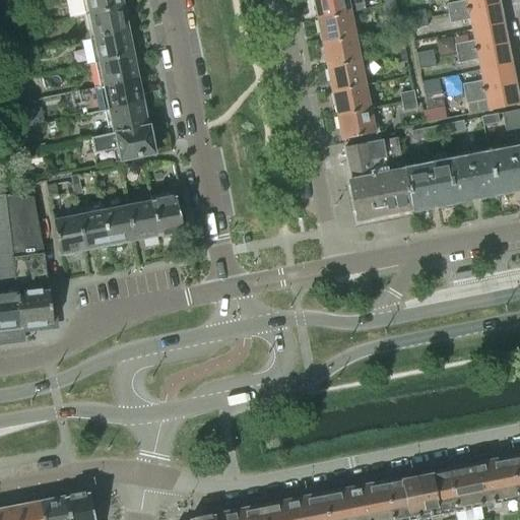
[(75,0),(76,2),(69,3),(73,18),(87,15),(122,9),(121,6),(123,4),(122,0),(75,0)]
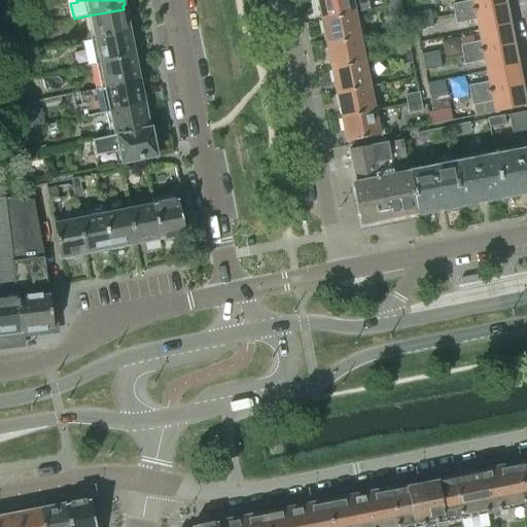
[(354,13),(351,0),(317,0),(321,20),(354,13)]
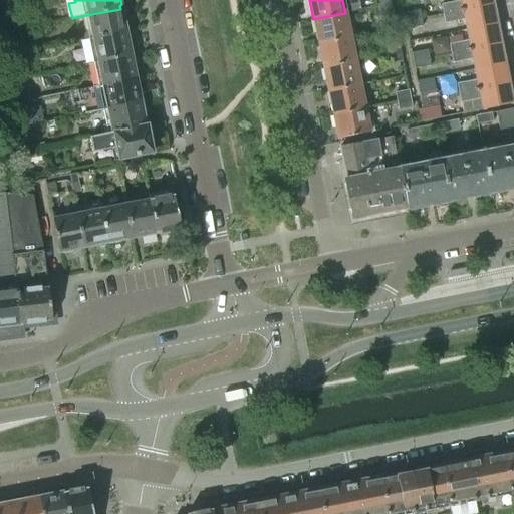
[(492,4),(491,0),(460,0),(461,1),(441,5),(443,14),(492,4)]
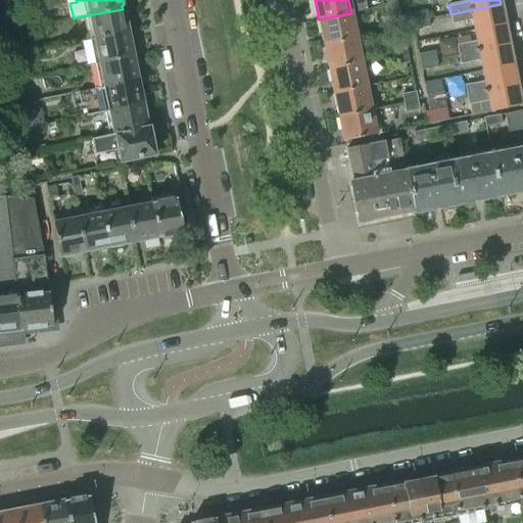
[(398,13),(397,4),(384,7),(386,16),(398,13)]
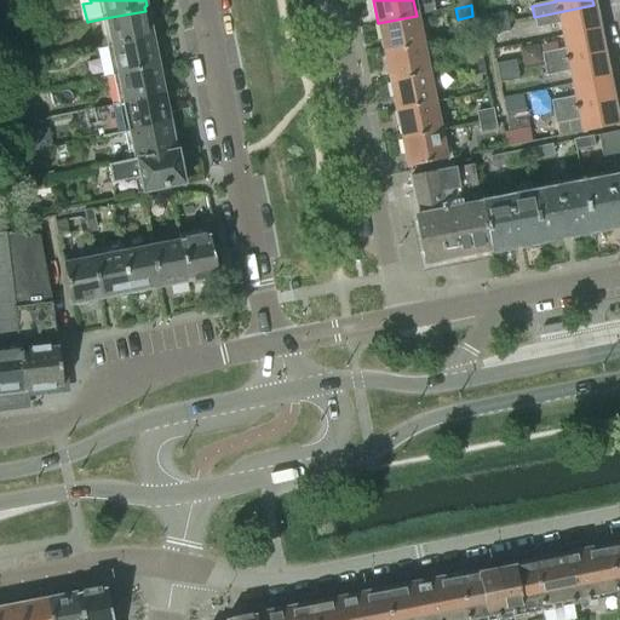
[(598,29),(593,5),(534,17),(537,28),(561,24),(563,36),(598,29)]
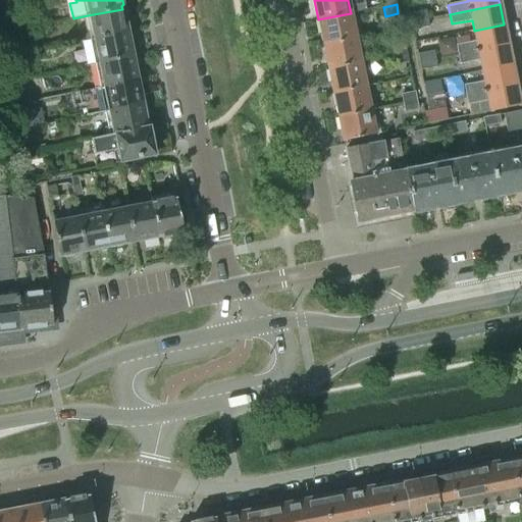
[(124,18),(122,9),(88,15),(91,31),(84,32),(86,41),(93,40),(101,38),(126,33),(126,29),(128,27),(126,19),(124,18)]
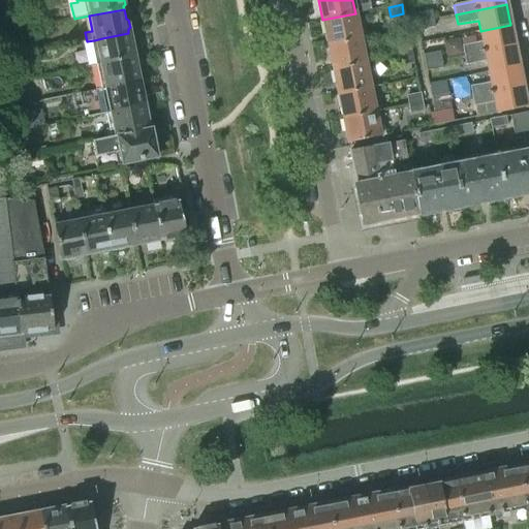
[(432,10),(424,11),(414,13),(415,19),(432,16),(432,10)]
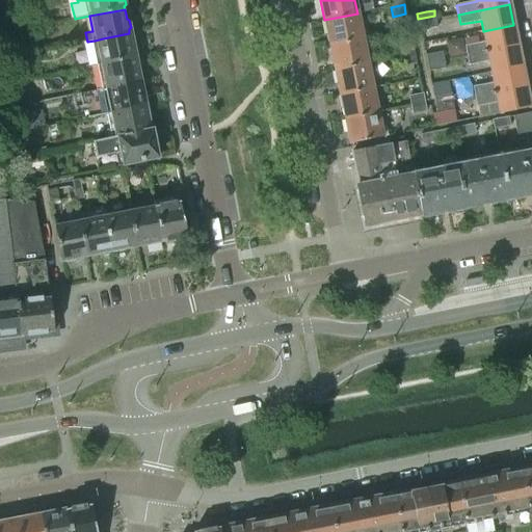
[(329,44),(363,37),(357,14),(324,20),(329,44)]
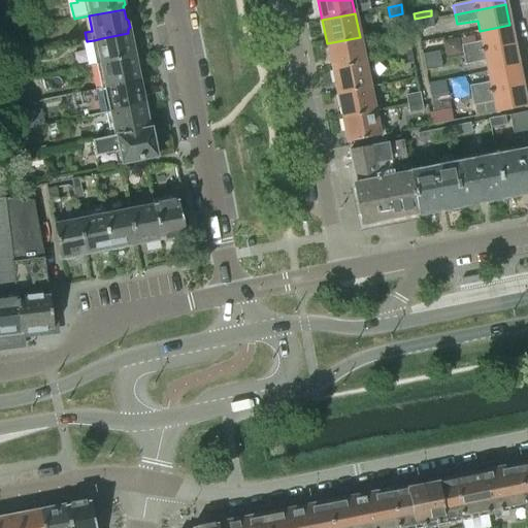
[(434,27),(431,15),(415,19),(417,31),(434,27)]
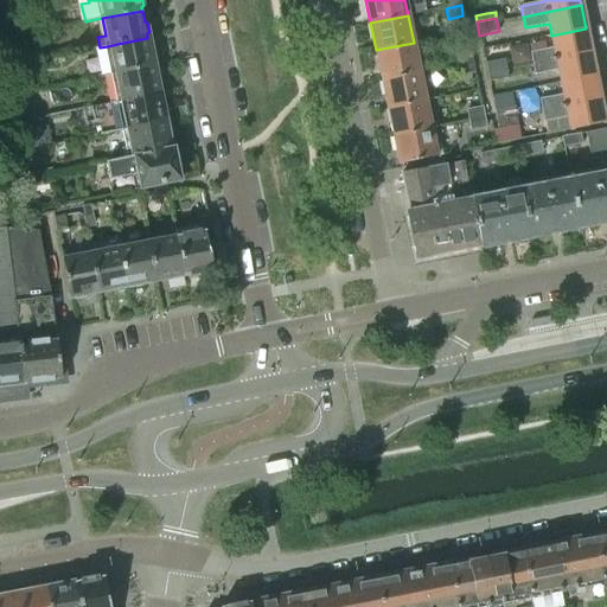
[(12,26),(8,26),(7,20),(0,21),(0,38),(11,37),(14,36),(12,26)]
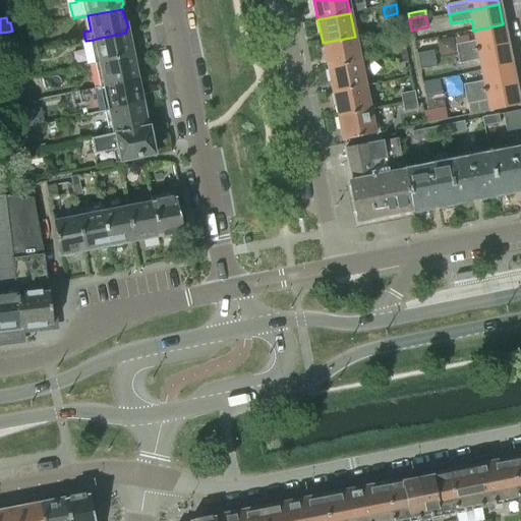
[(455,45),(457,55),(507,45),(503,24),(473,31),(475,41),(455,45)]
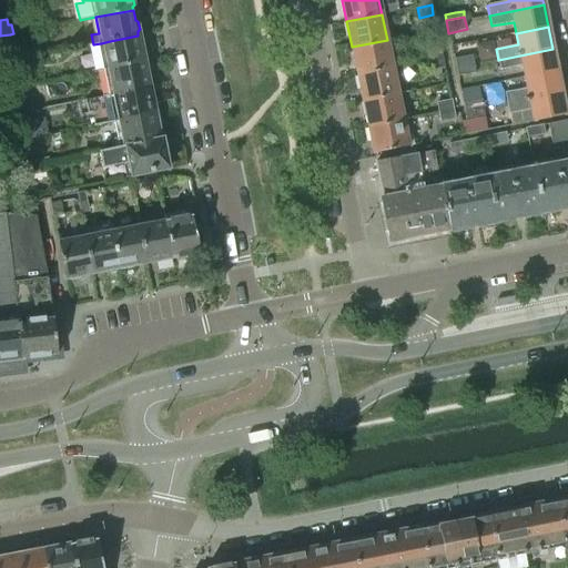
[(0,47),(12,46),(10,34),(0,36),(0,47)]
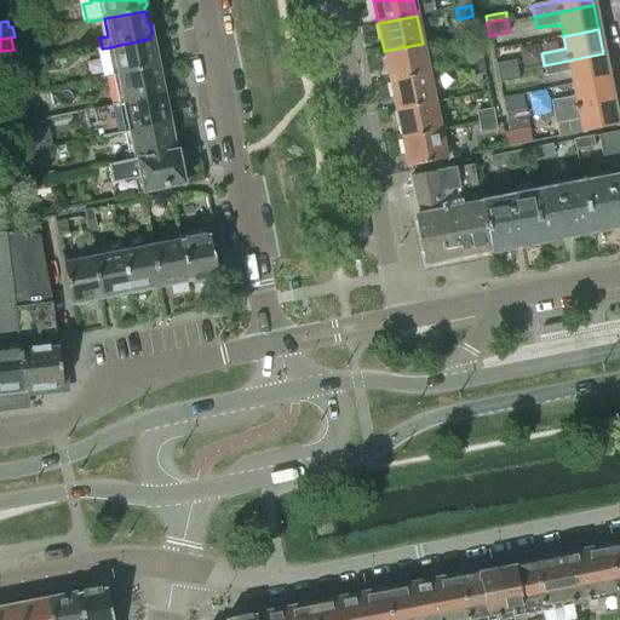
[(90,80),(115,75),(160,67),(159,62),(155,61),(150,39),(120,45),(110,47),(102,49),(103,53),(95,55),(96,61),(86,63),(90,80)]
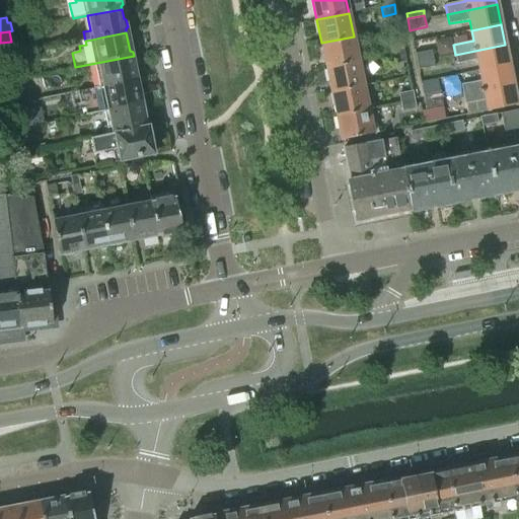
[(358,61),(354,36),(321,43),(326,67),(358,61)]
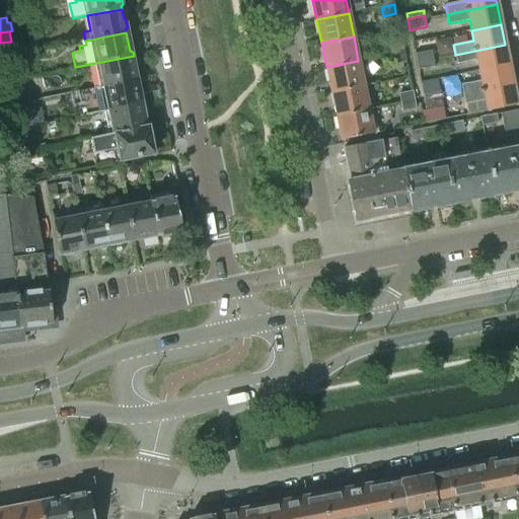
[(389,47),(391,55),(403,52),(402,44),(389,47)]
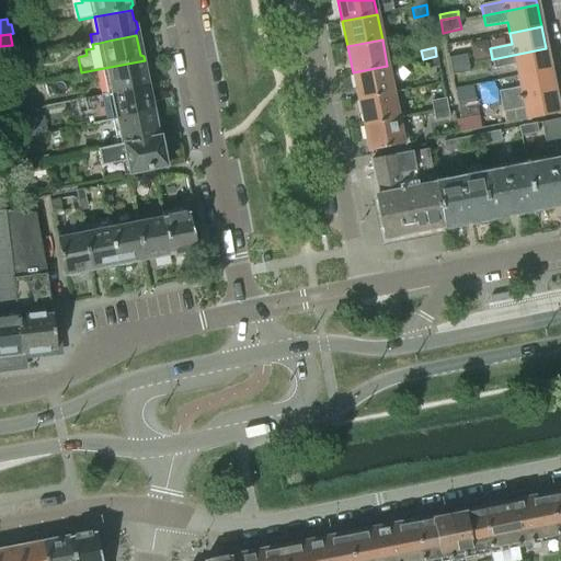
[(550,69),(546,48),(492,59),(493,69),(516,65),(518,76),(550,69)]
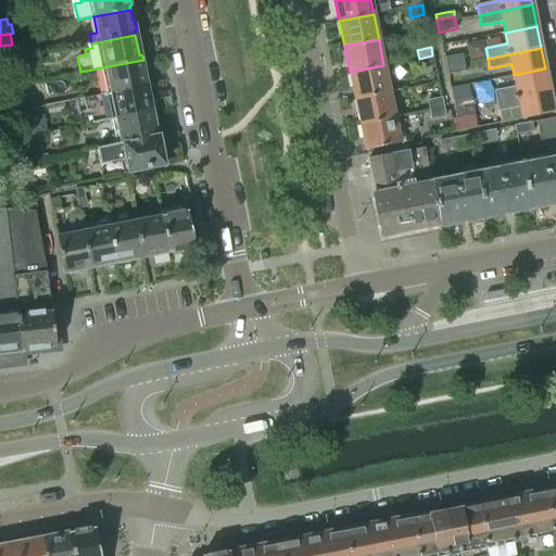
[(444,58),(446,66),(464,63),(462,54),(444,58)]
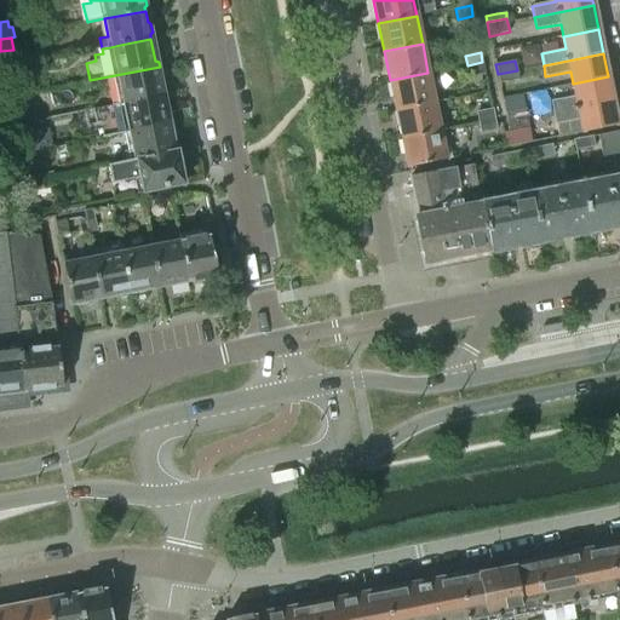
[(484,73),(482,62),(468,65),(469,76),(484,73)]
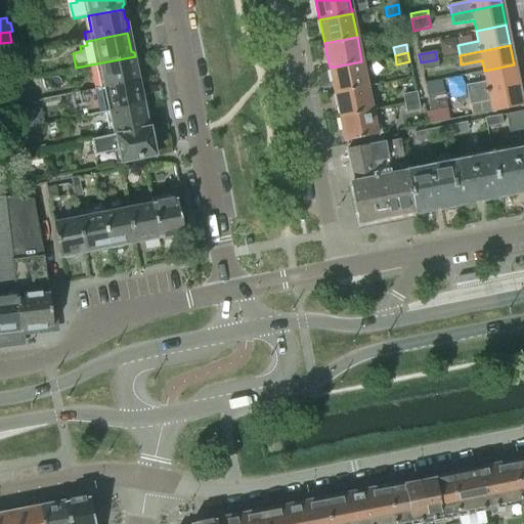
[(135,56),(97,63),(102,87),(139,80),(139,79),(136,78),(133,61),(135,59),(135,56)]
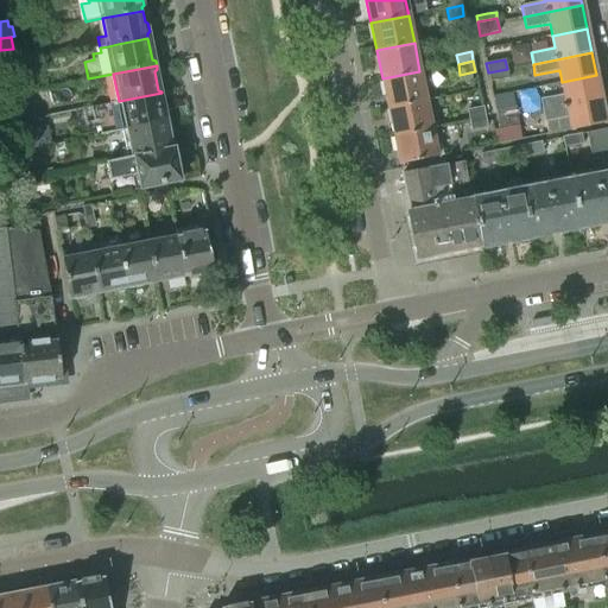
[(510,78),(507,69),(488,73),(489,82),(510,78)]
